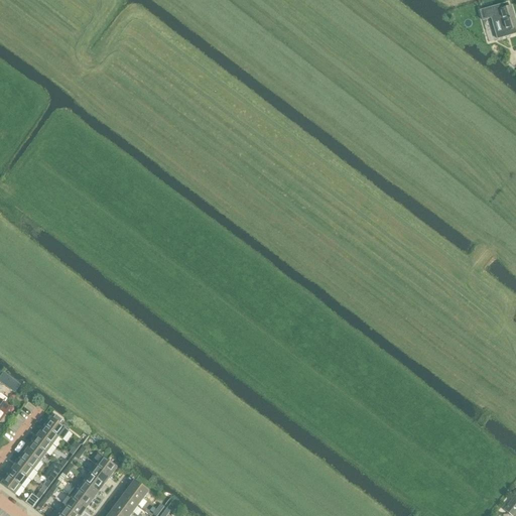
[(508,3),(480,11),(483,22),(491,19),(497,40),(515,34),(515,31),(515,30),(515,29),(515,24),(511,8),(509,8),(508,3)]
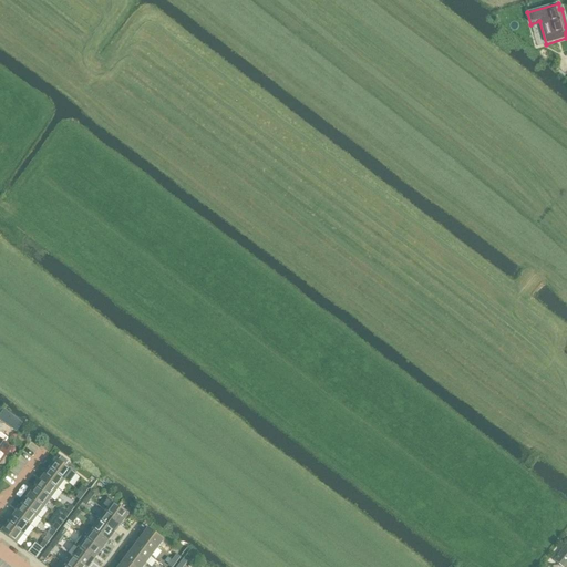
[(4,410),(4,411),(0,415),(0,420),(16,433),(22,424),(4,410)]
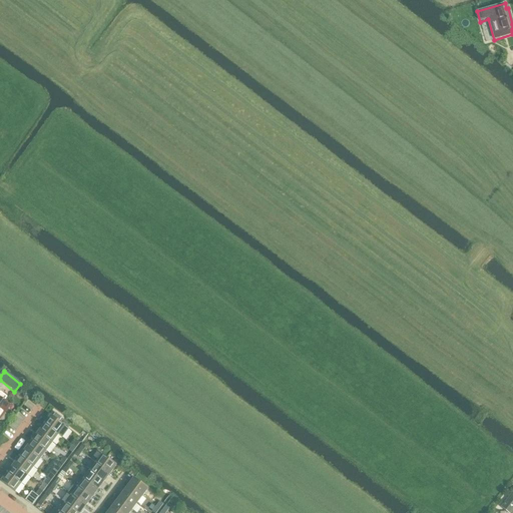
[(1,393),(4,389),(0,385),(0,420),(2,421),(4,421),(6,419),(6,418),(6,416),(5,414),(3,413),(9,405),(4,402),(7,398),(1,393)]
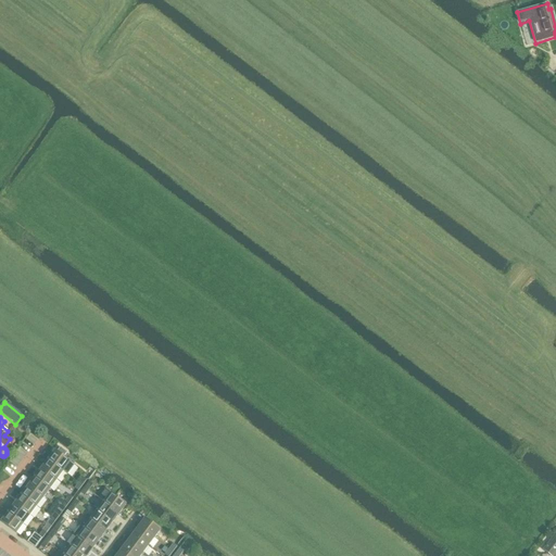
[(50,455),(47,459),(64,471),(68,475),(75,466),(71,463),(64,457),(67,453),(60,447),(57,452),(55,451),(52,455),(50,455)]
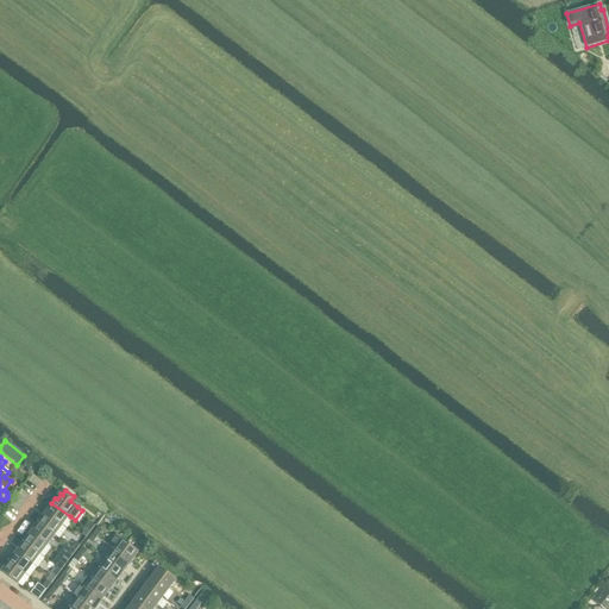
[(62,526),(70,516),(51,503),(49,507),(49,510),(46,514),(62,526)]
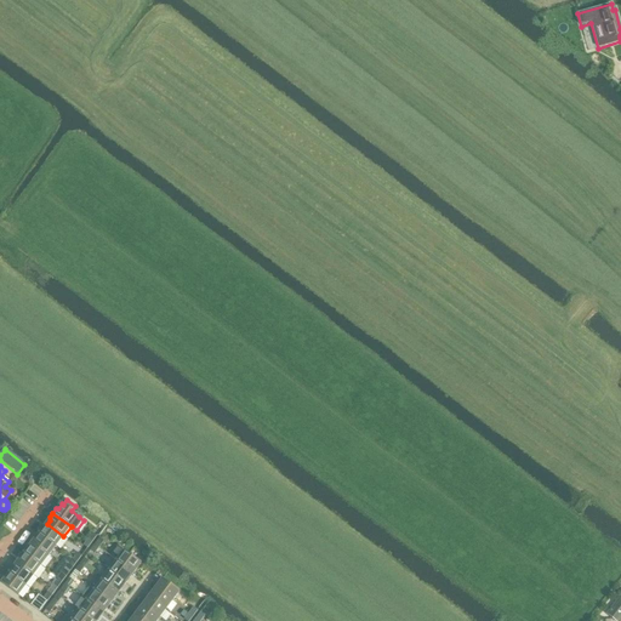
[(56,546),(63,536),(47,524),(44,528),(40,529),(38,533),(56,546)]
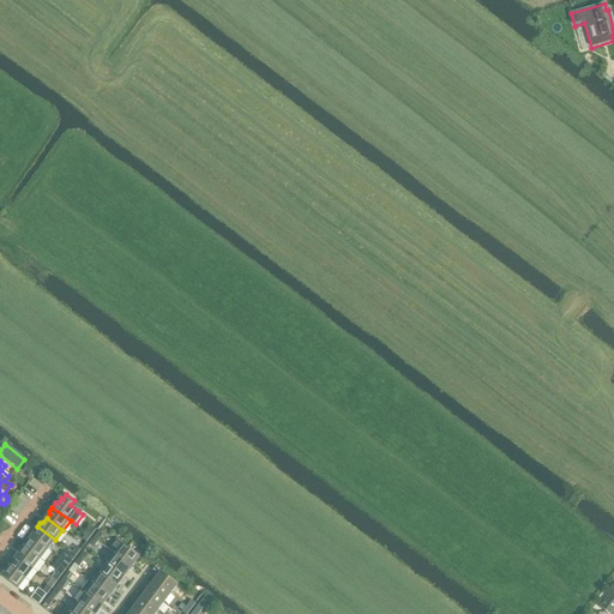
[(48,551),(55,540),(37,527),(34,530),(35,534),(31,537),(48,551)]
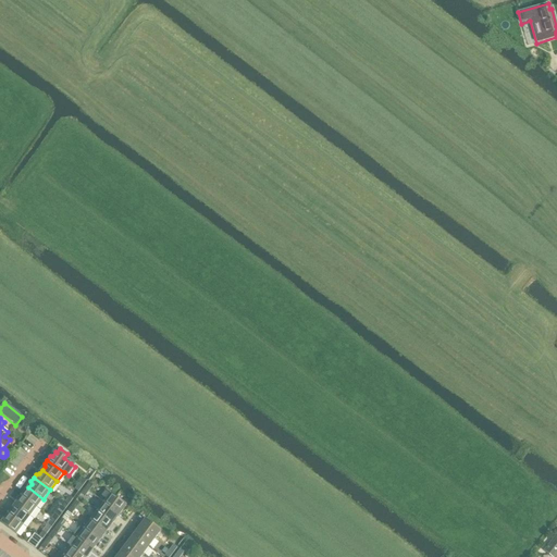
[(37,508),(44,499),(28,487),(26,492),(23,492),(21,495),(37,508)]
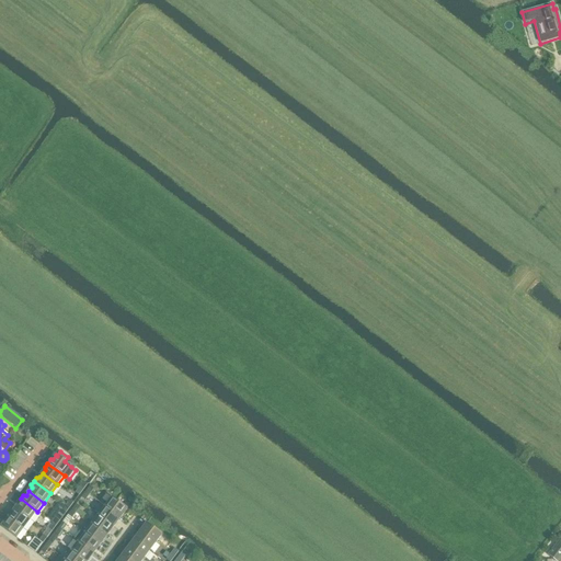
[(105,507),(121,518),(128,510),(112,497),(105,507)]
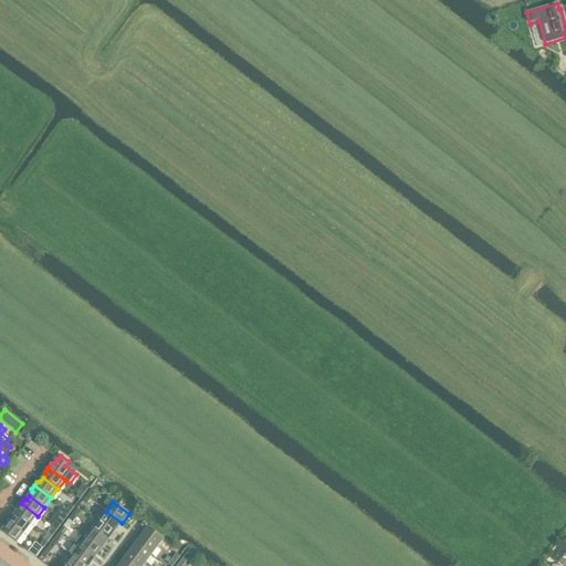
[(31,525),(38,516),(21,503),(18,507),(18,510),(16,513),(31,525)]
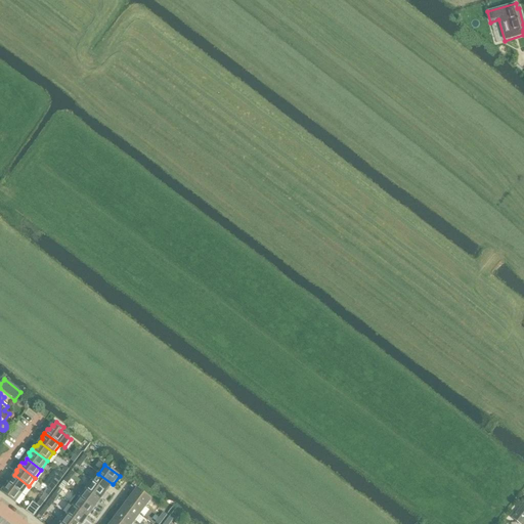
[(106,492),(113,484),(98,474),(92,482),(106,492)]
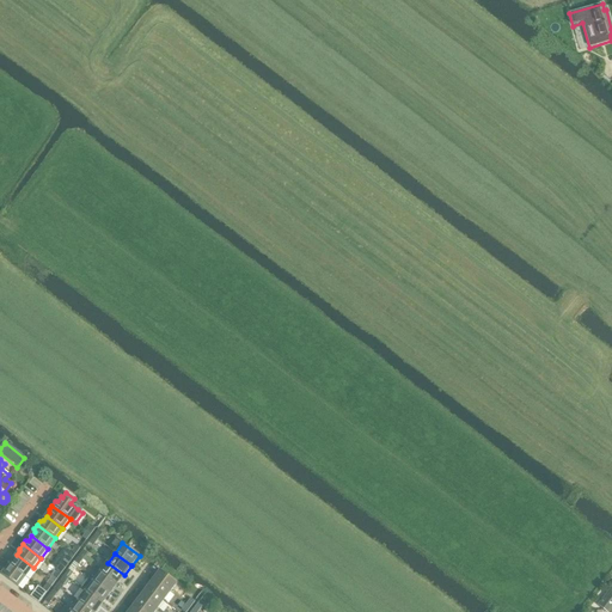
[(26,577),(34,568),(17,555),(13,560),(11,560),(7,563),(26,577)]
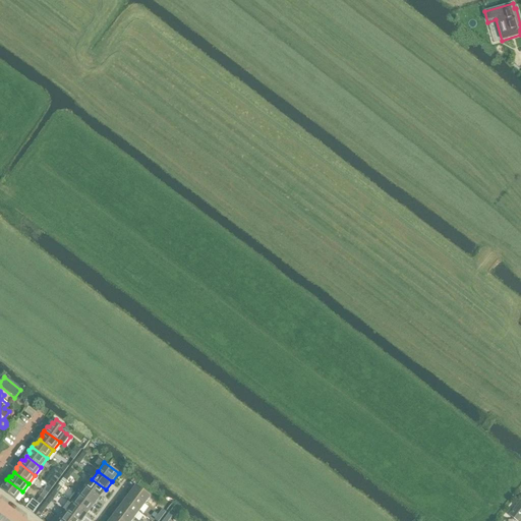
[(15,501),(22,491),(6,479),(4,483),(4,485),(1,489),(15,501)]
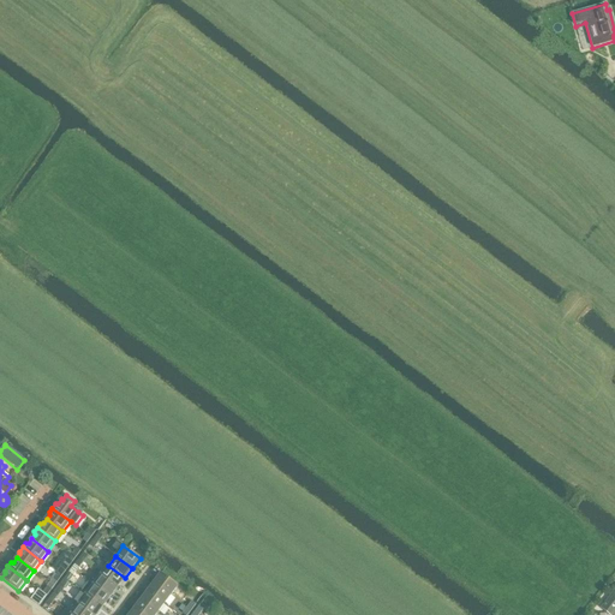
[(118,587),(125,578),(108,566),(101,575),(118,587)]
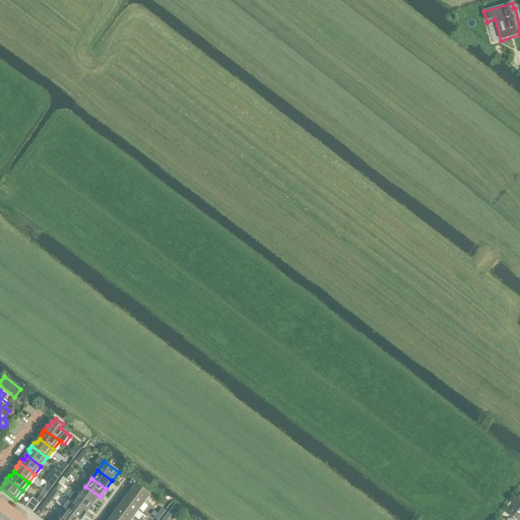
[(145,504),(150,496),(136,485),(133,491),(129,488),(127,490),(145,504)]
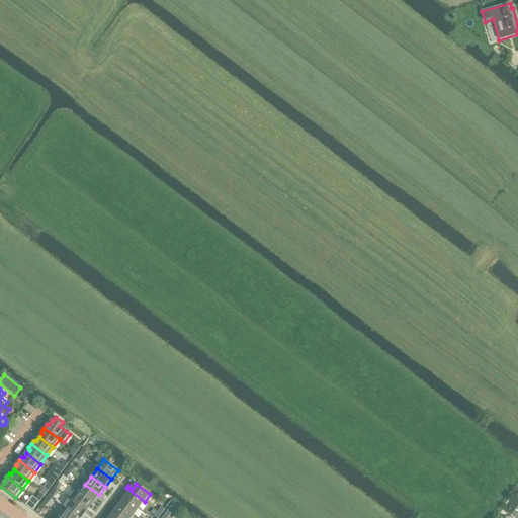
[(93,504),(99,495),(85,485),(79,493),(93,504)]
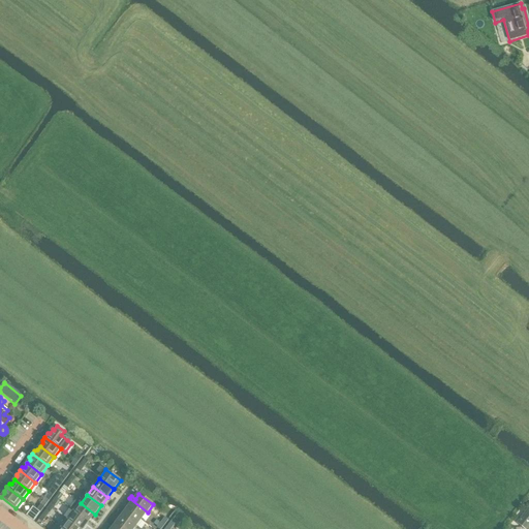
[(142,520),(148,512),(129,498),(127,501),(131,504),(127,508),(142,520)]
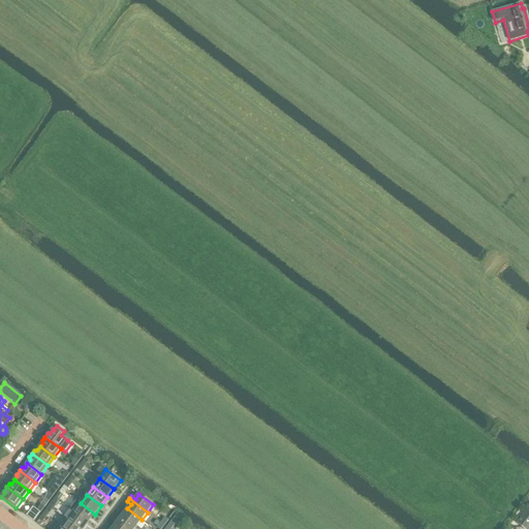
[(95,515),(81,503),(76,501),(70,509),(74,511),(89,523),(95,515)]
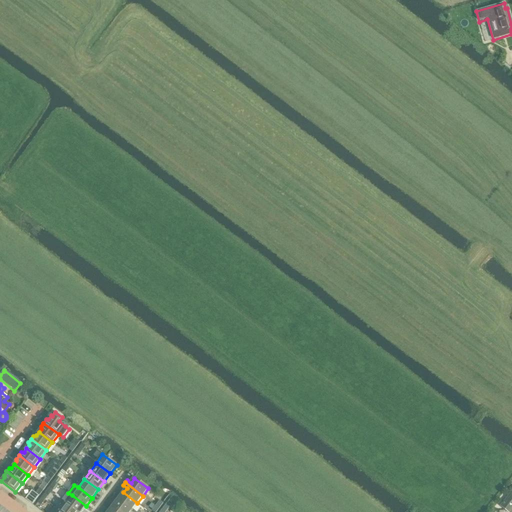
[(511,511),(511,491),(511,492),(500,506),(507,511),(511,511)]
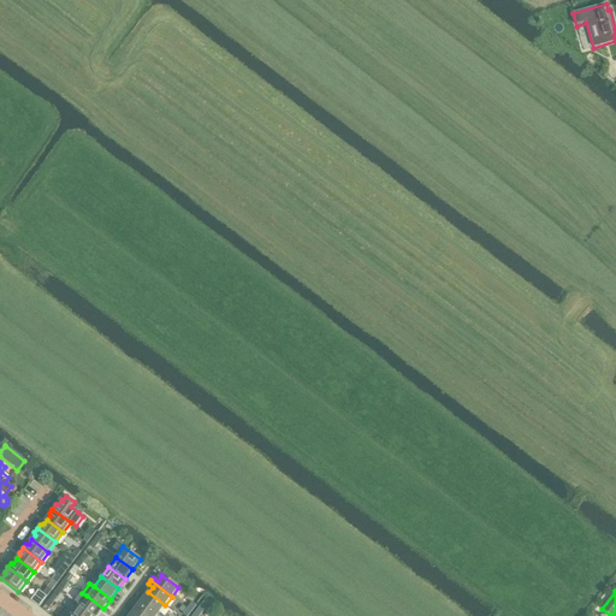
[(159,614),(165,605),(148,592),(144,598),(140,594),(137,598),(159,614)]
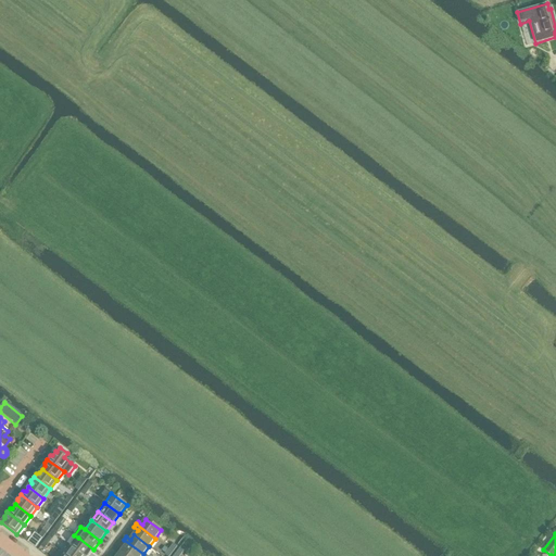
[(83,555),(87,555),(93,550),(78,538),(71,546),(83,555)]
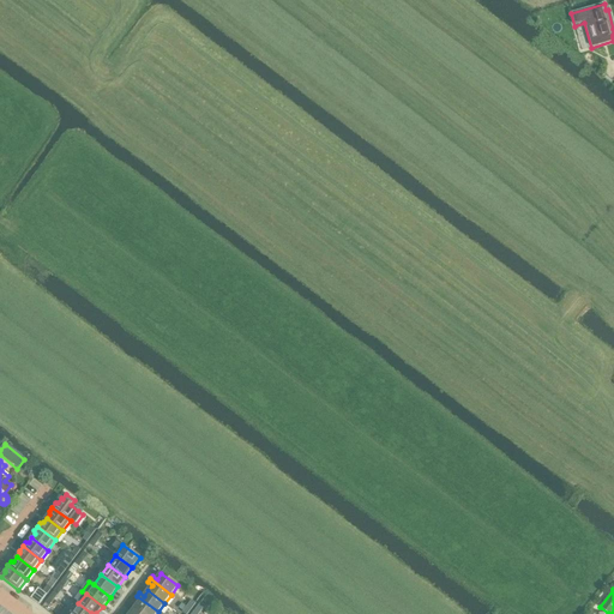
[(143,613),(156,613),(158,612),(137,596),(134,599),(139,602),(134,608),(143,613)]
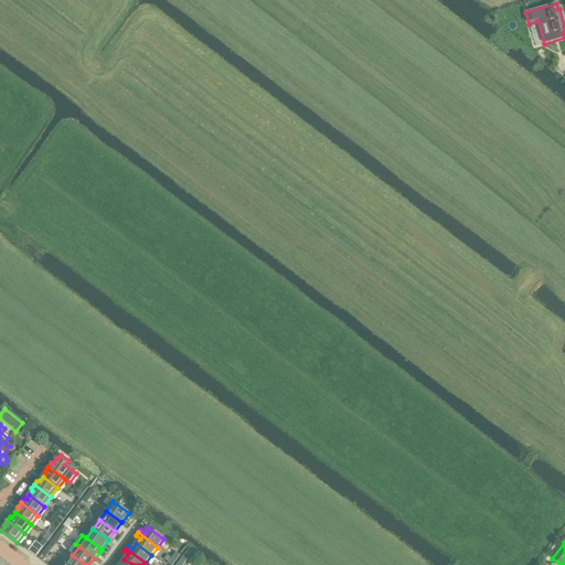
[(66,564),(84,564),(72,555),(65,564),(66,564)]
